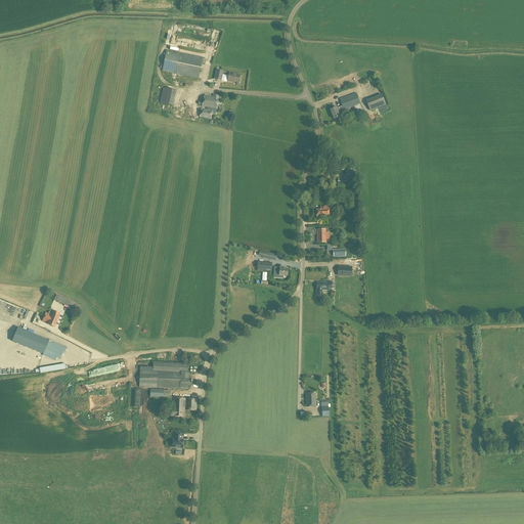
[(199,79),(203,58),(166,50),(162,72),(199,79)]
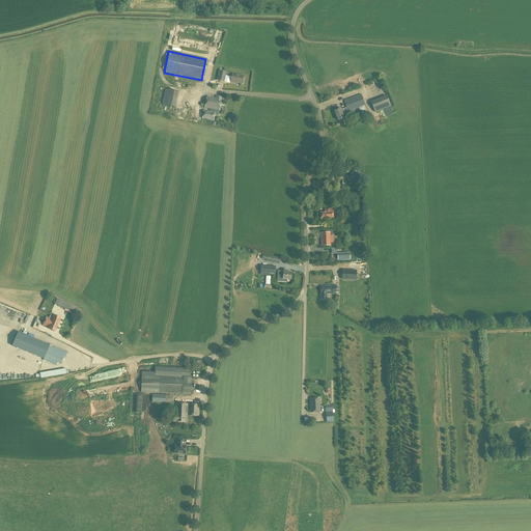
[(226,76),(226,73),(219,71),(217,80),(224,82),(226,76)]
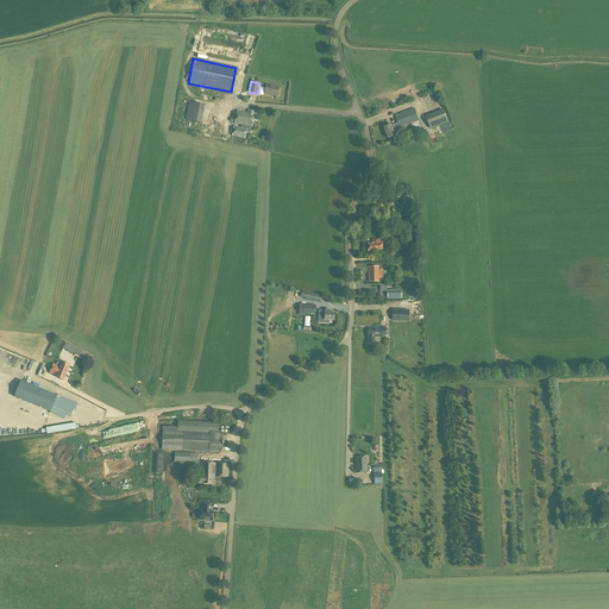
[(259,83),(259,87),(265,88),(264,94),(268,95),(269,94),(277,95),(280,87),(267,85),(259,83)]
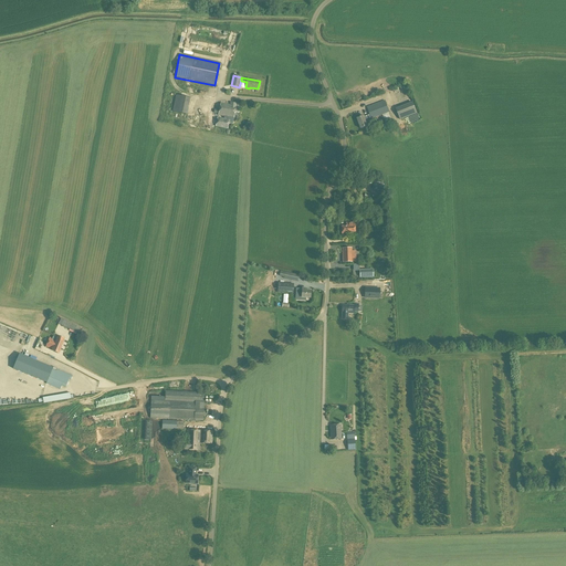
[(173,111),(179,112),(178,115),(185,116),(188,96),(175,94),(173,111)]
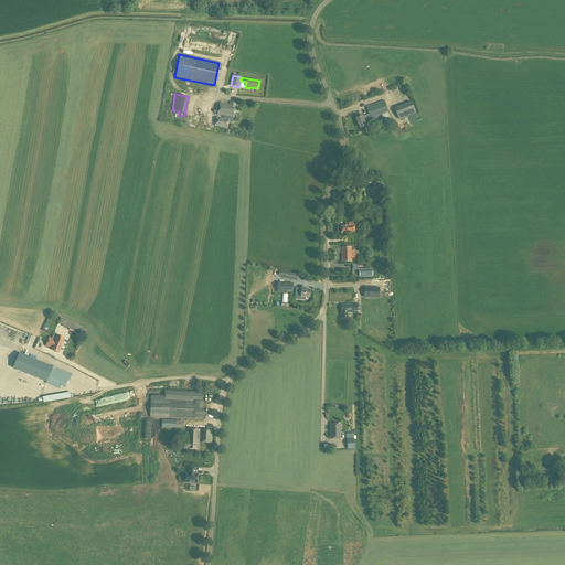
[(201,99),(194,124),(202,126),(209,102),(201,99)]
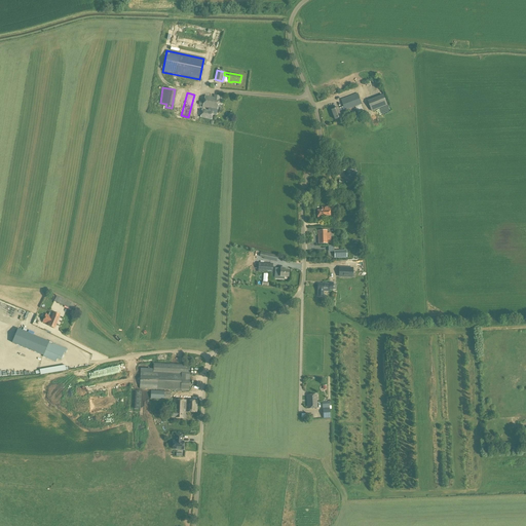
[(365,114),(361,105),(362,105),(358,94),(341,100),(343,107),(339,109),(339,108),(332,110),(336,119),(342,117),(340,112),(345,110),(345,111),(355,107),(359,116),(365,114)]
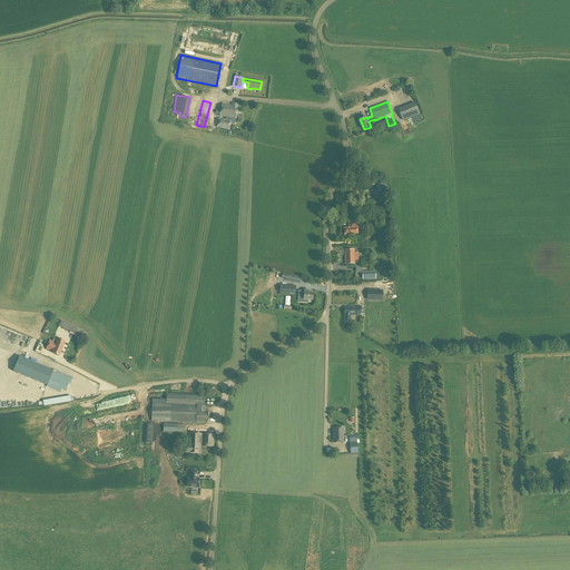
[(235,119),(238,105),(232,104),(232,106),(223,104),(220,111),(216,110),(216,114),(220,115),(219,116),(226,117),(226,119),(219,118),(217,127),(229,129),(231,120),(229,120),(229,118),(235,119)]
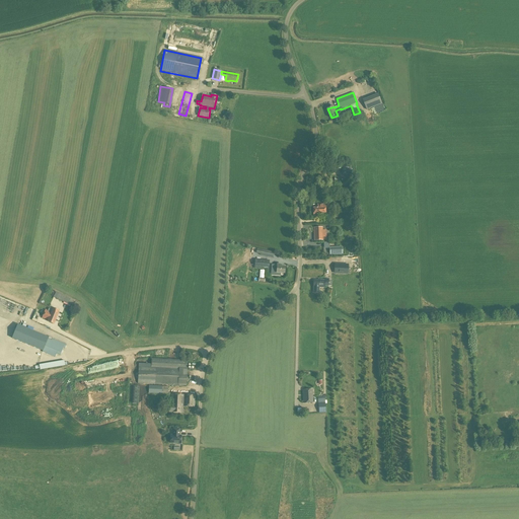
[(367,110),(382,104),(379,94),(363,99),(367,110)]
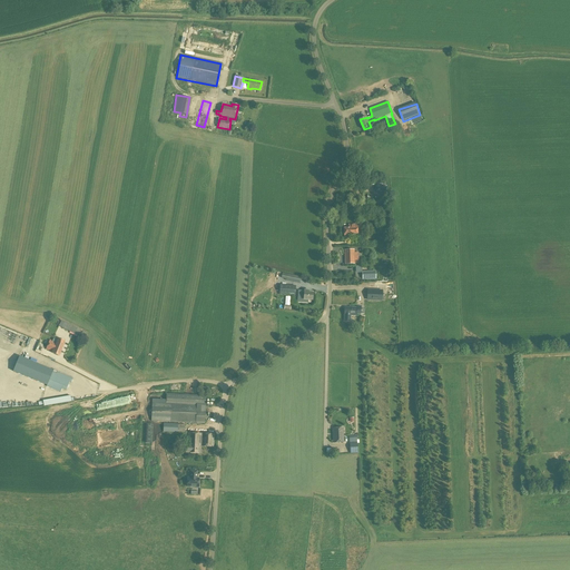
[(386,182),(375,182),(375,192),(386,192),(386,182)]
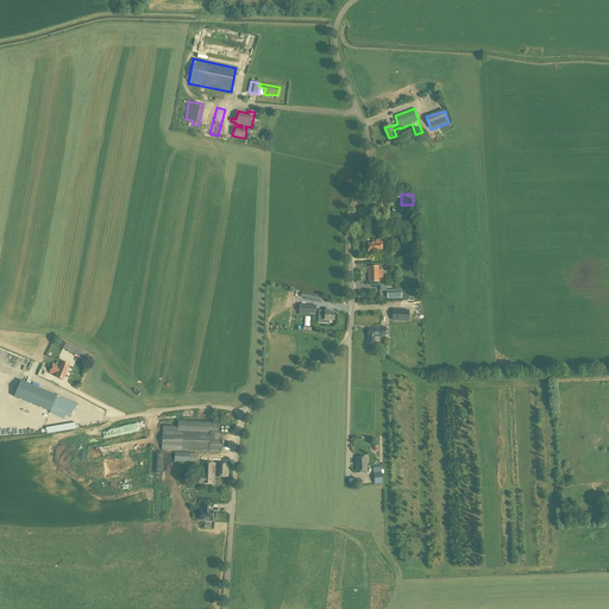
[(378,251),(382,251),(381,240),(375,240),(375,243),(368,244),(369,252),(372,252),(372,255),(378,255),(378,251)]
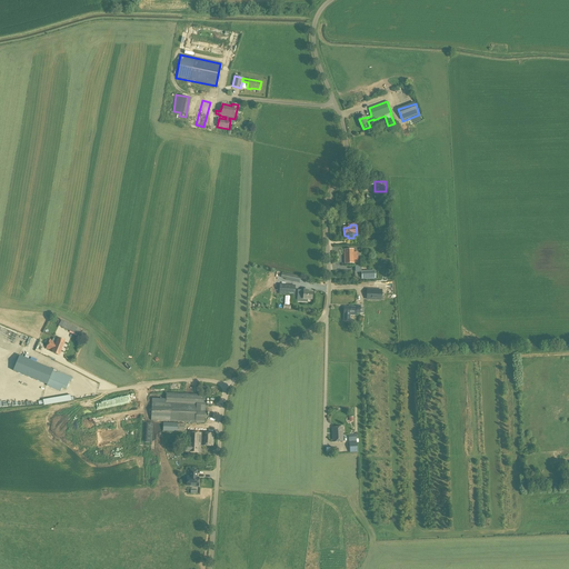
[(345,263),(355,263),(353,249),(345,250),(345,263)]
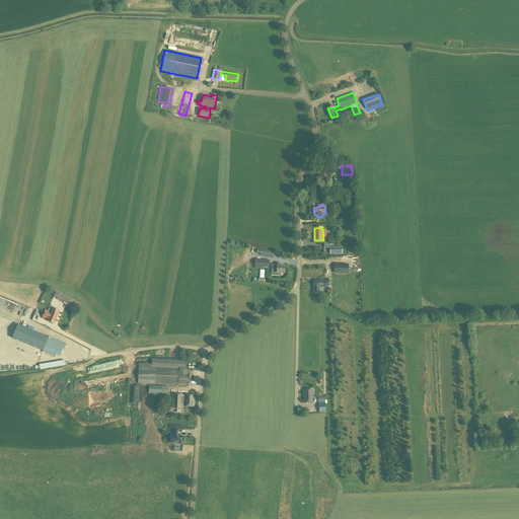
[(306,241),(306,254),(322,254),(322,241),(306,241)]
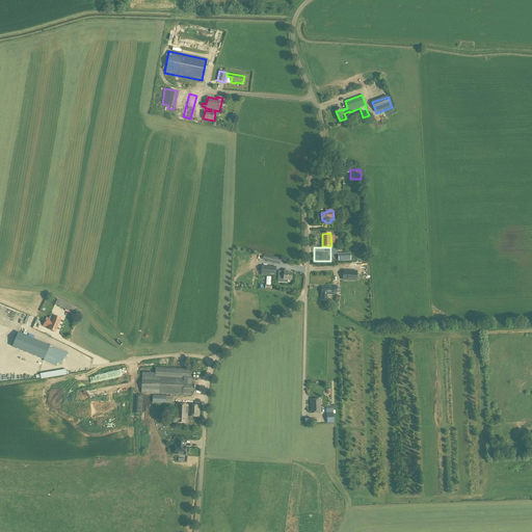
[(280,265),(281,259),(268,256),(266,262),(280,265)]
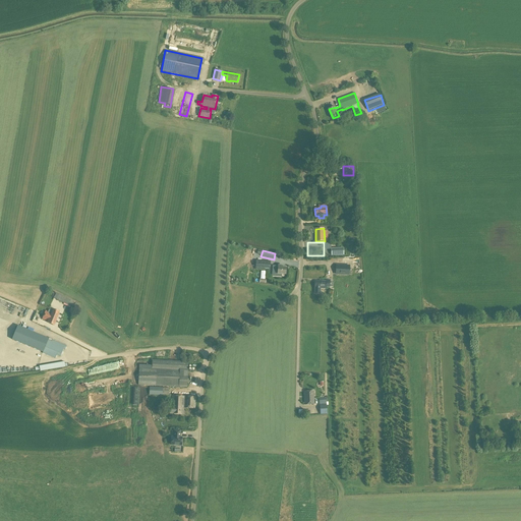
[(270,271),(270,262),(256,261),(255,270),(270,271)]
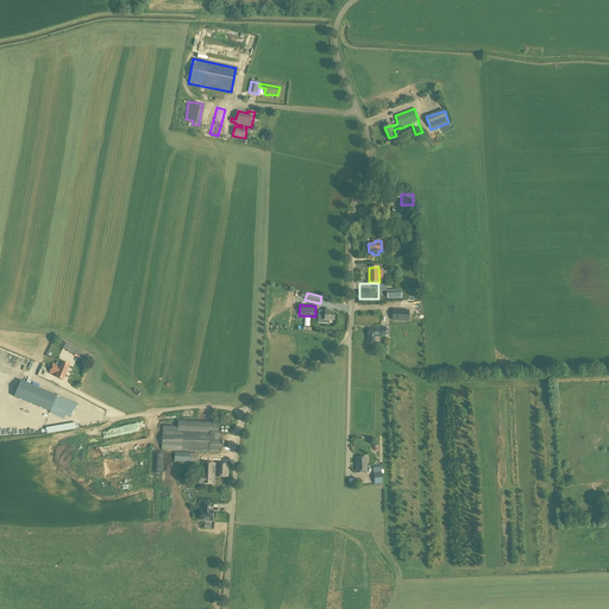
[(409,311),(393,309),(391,321),(408,322),(409,311)]
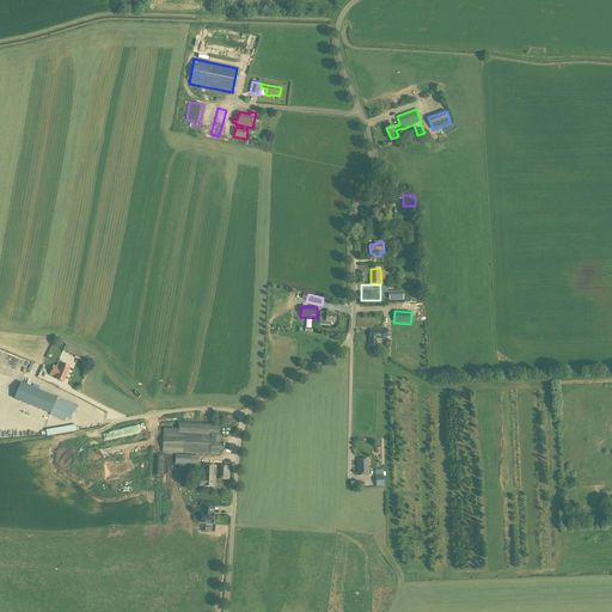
[(331,314),(331,312),(326,312),(326,313),(322,313),(320,318),(326,318),(326,322),(336,322),(336,314),(331,314)]
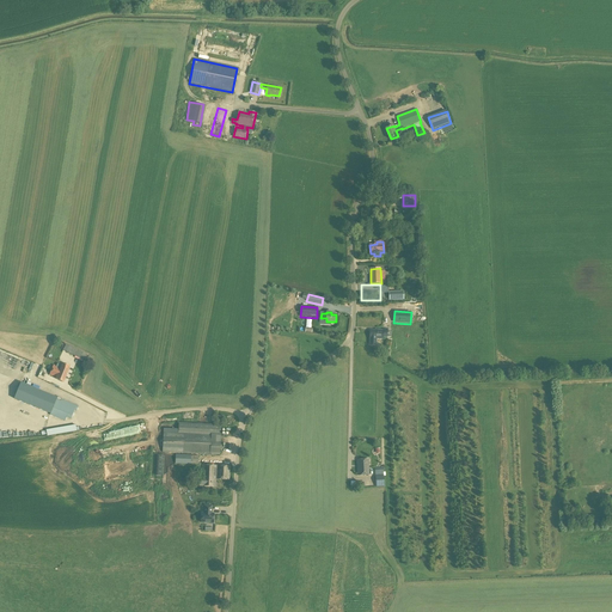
[(387,338),(387,329),(383,329),(383,330),(371,330),(369,338),(371,338),(371,344),(377,344),(377,338),(383,338),(383,337),(387,338)]
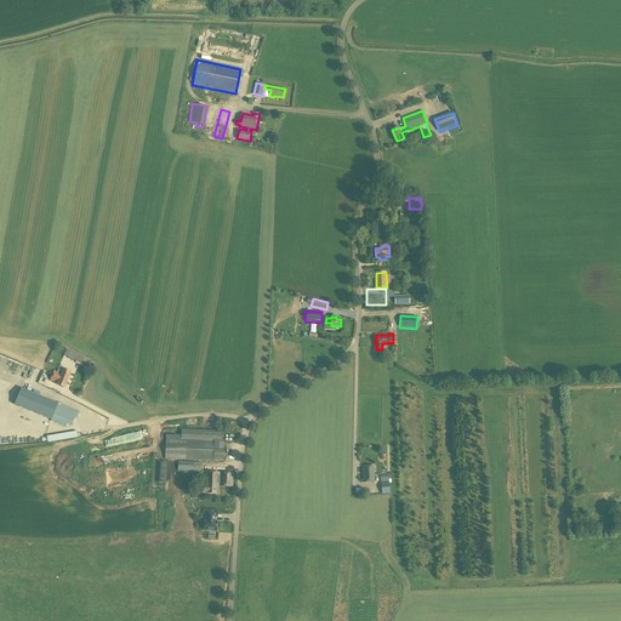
[(84,366),(87,359),(67,349),(64,355),(84,366)]
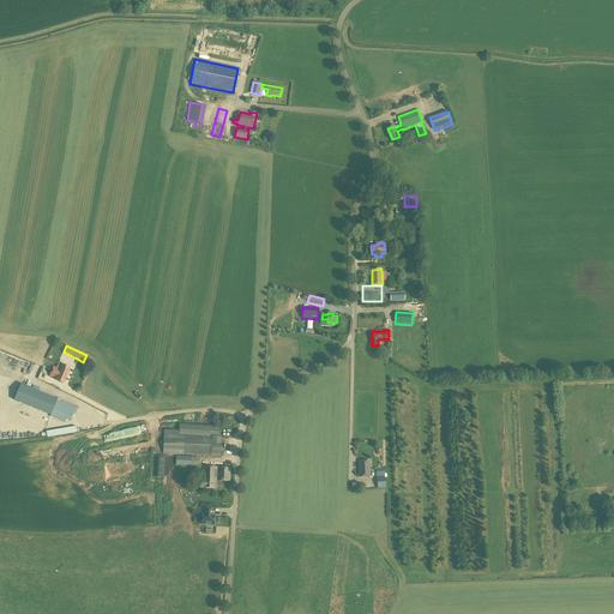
[(61,369),(56,379),(56,380),(64,384),(68,371),(67,371),(68,367),(64,365),(61,369)]
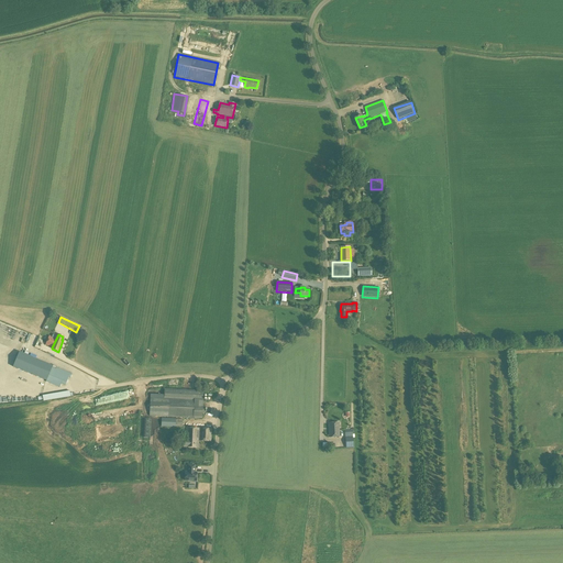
[(52,348),(56,339),(50,335),(46,345),(52,348)]
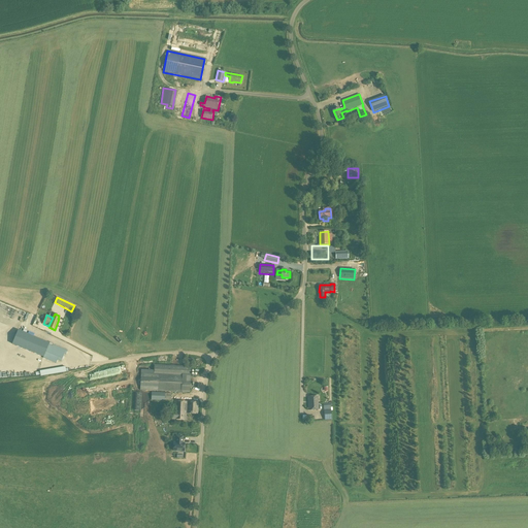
[(66,355),(68,350),(19,330),(12,343),(44,356),(43,358),(56,363),(58,359),(62,361),(64,354),(66,355)]
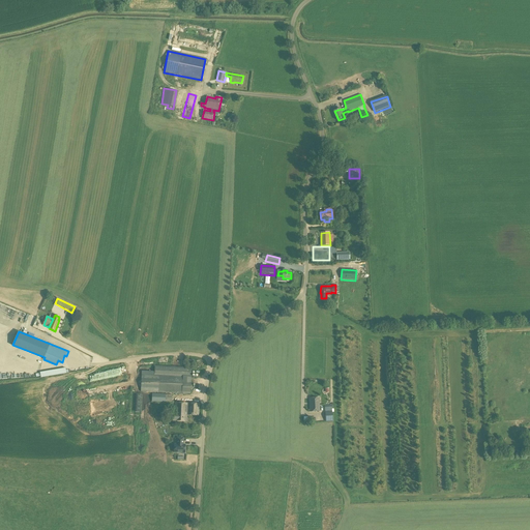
[(190,394),(192,369),(154,367),(154,375),(142,374),(141,392),(190,394)]
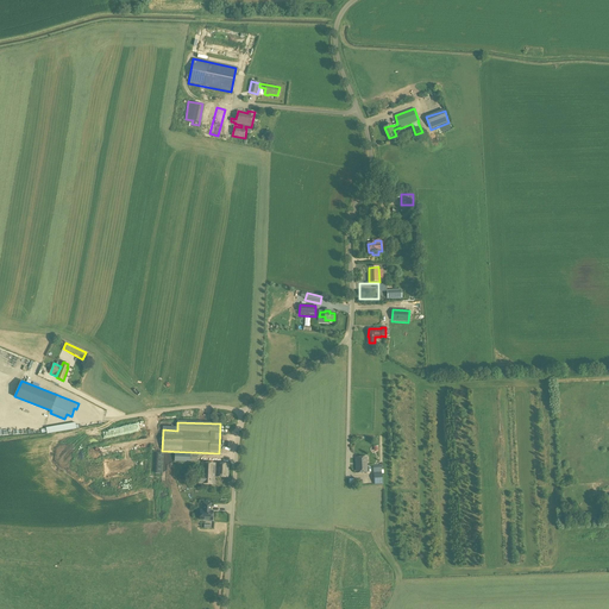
[(46,434),(76,429),(75,424),(46,428),(46,434)]
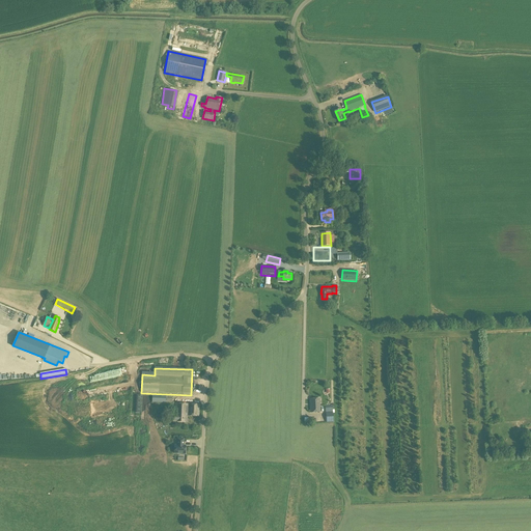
[(172,403),(172,395),(163,395),(162,403),(172,403)]
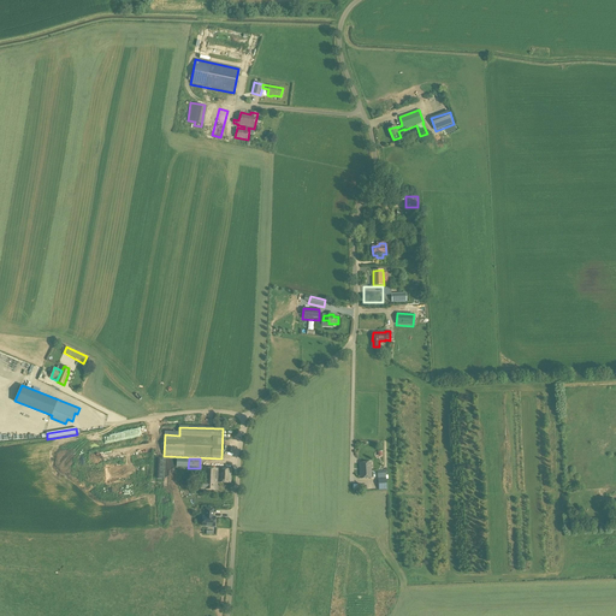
[(361,479),(372,478),(371,462),(360,462),(361,479)]
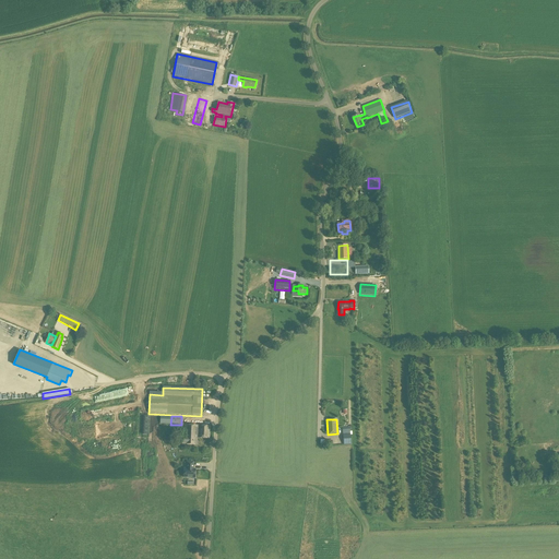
[(76,426),(75,420),(56,426),(57,431),(76,426)]
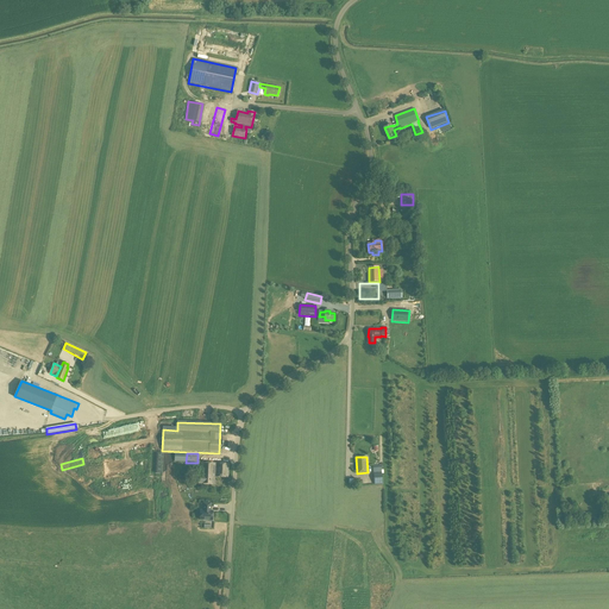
[(228,477),(230,464),(201,463),(200,477),(199,477),(199,483),(215,484),(215,477),(228,477)]
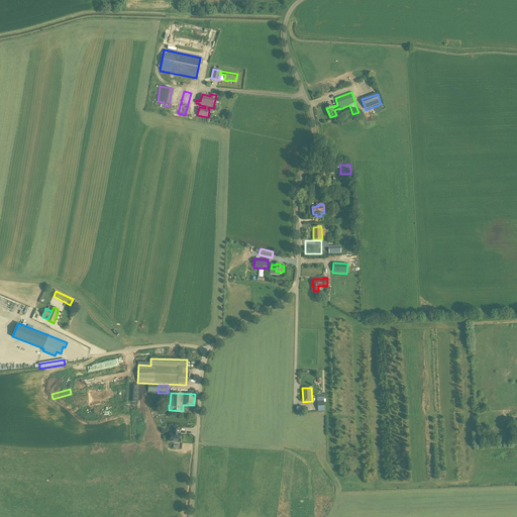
[(504,420),(497,420),(497,414),(491,414),(491,430),(504,429),(504,420)]
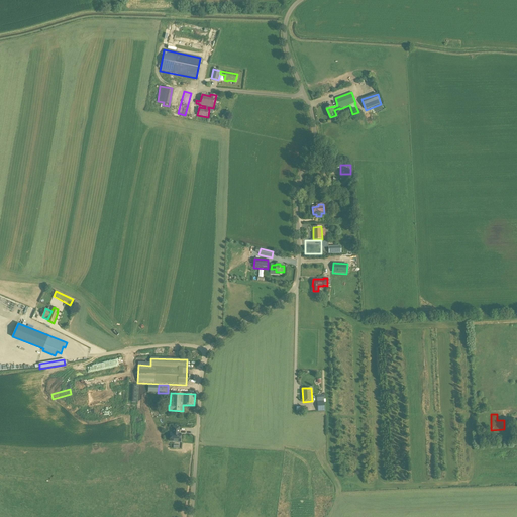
[(179,427),(173,427),(173,433),(171,433),(170,441),(181,442),(181,434),(179,433),(179,427)]
